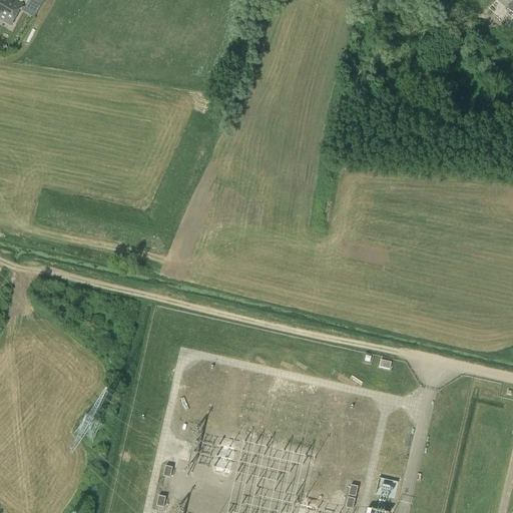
[(0,0),(0,19),(11,26),(22,5),(13,0),(0,0)]
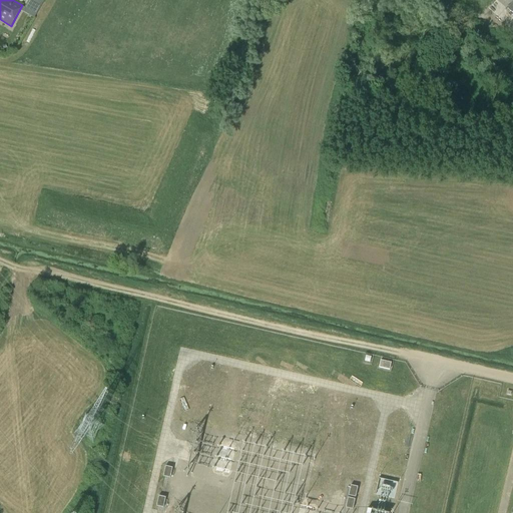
[(391,363),(380,361),(379,368),(389,371),(391,363)]
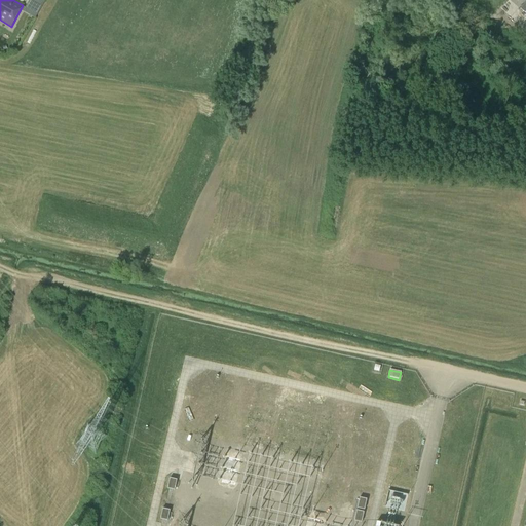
[(170,479),(167,488),(174,490),(177,480),(170,479)]
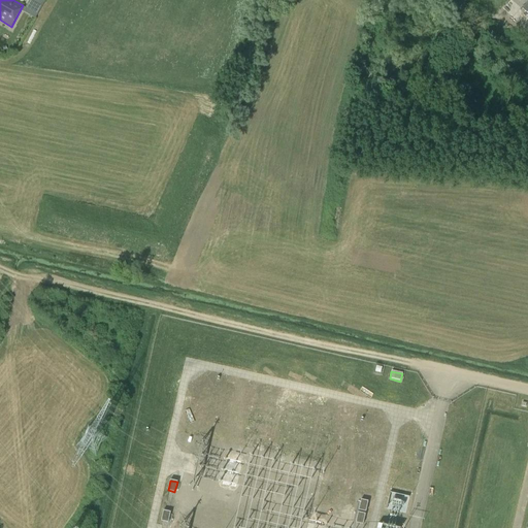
[(388,493),(387,502),(405,505),(406,496),(388,493)]
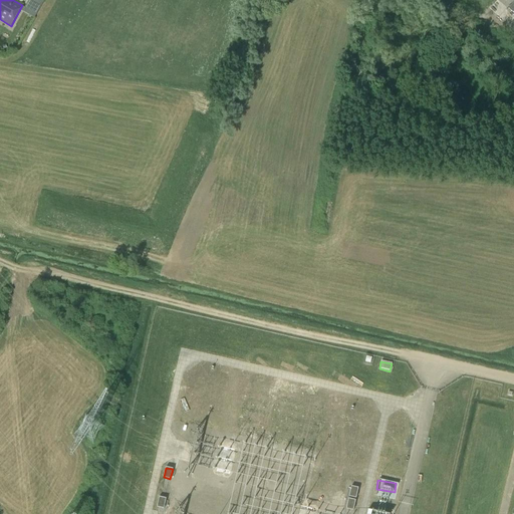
[(350,489),(349,497),(355,498),(357,489),(358,489),(351,487),(350,489)]
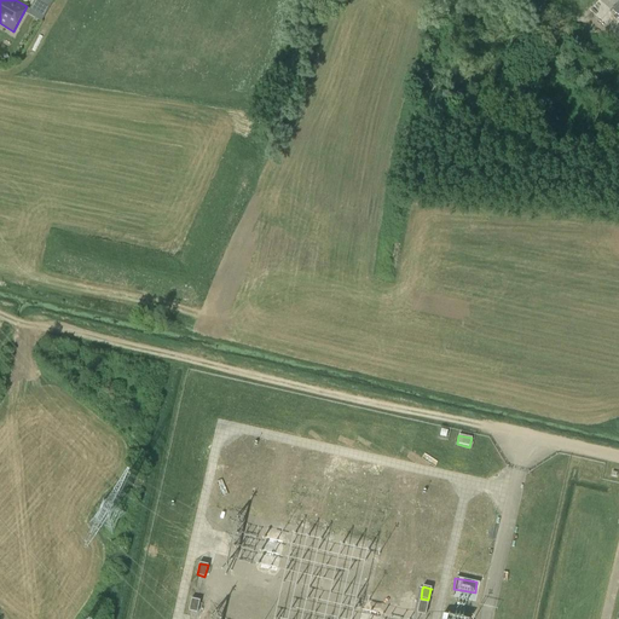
[(191,600),(189,611),(197,613),(200,601),(191,599),(191,600)]
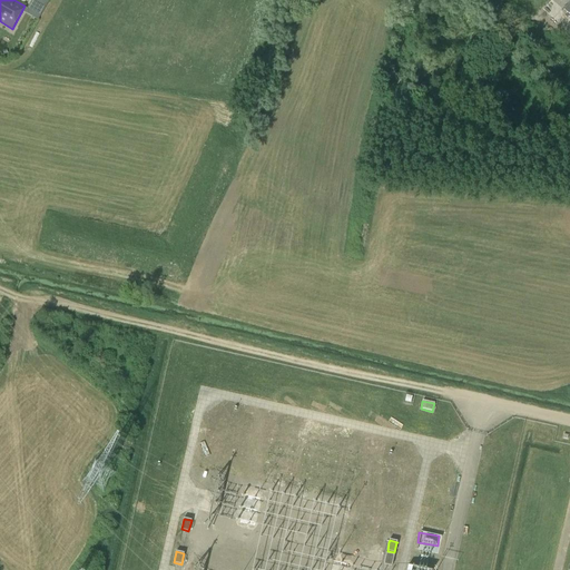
[(386,553),(384,564),(392,567),(394,556),(386,553)]
